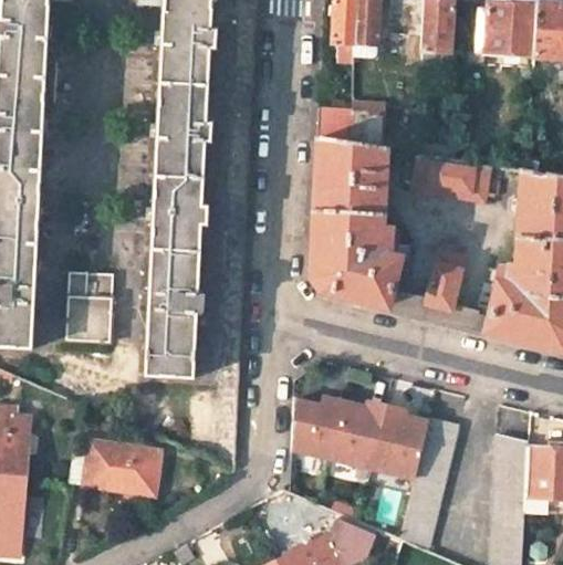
[(0,0),(0,346),(32,348),(34,300),(23,300),(24,286),(35,288),(49,0),(0,0)]
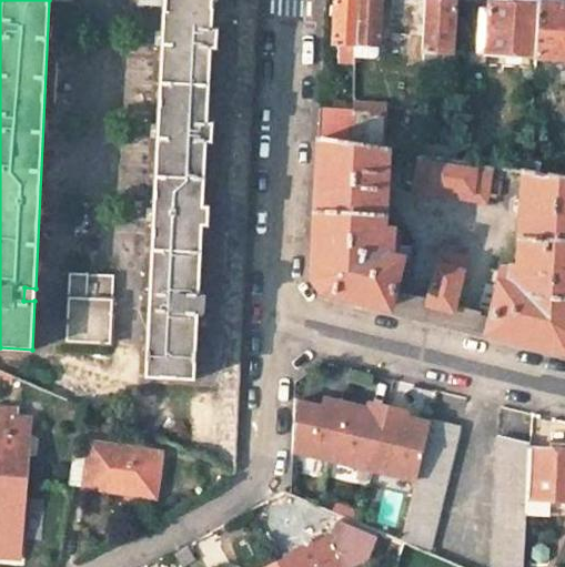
[(212,143),(213,124),(208,124),(211,49),(218,49),(218,30),(211,29),(212,0),(165,0),(152,293),(159,294),(159,304),(151,304),(148,376),(194,378),(199,313),(204,313),(205,295),(200,294),(202,226),(209,226),(210,208),(203,208),(207,143),(212,143)]
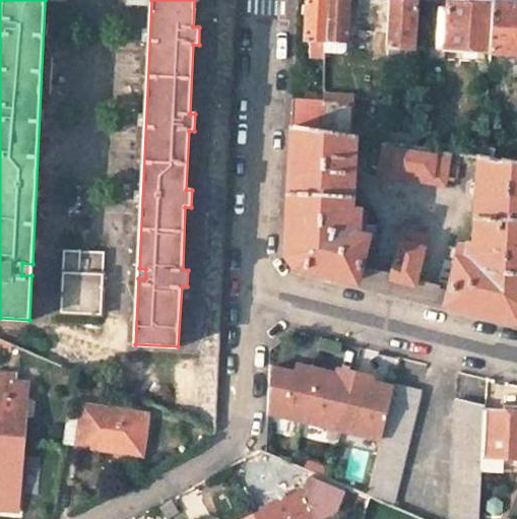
[(328,40),(330,0),(310,0),(308,39),(314,39),(313,56),(327,56),(328,52),(328,40)]
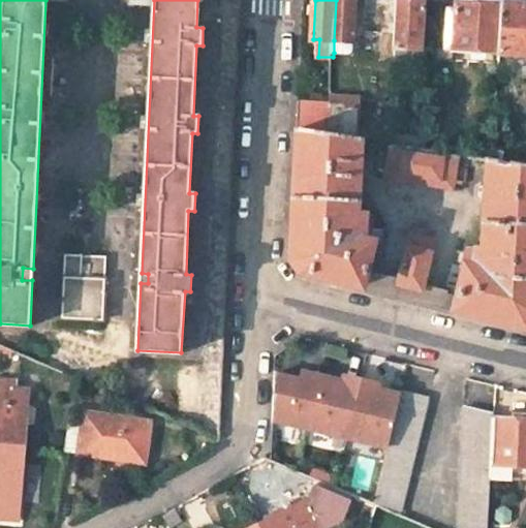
[(336,0),(334,40),(351,42),(354,0),(336,0)]
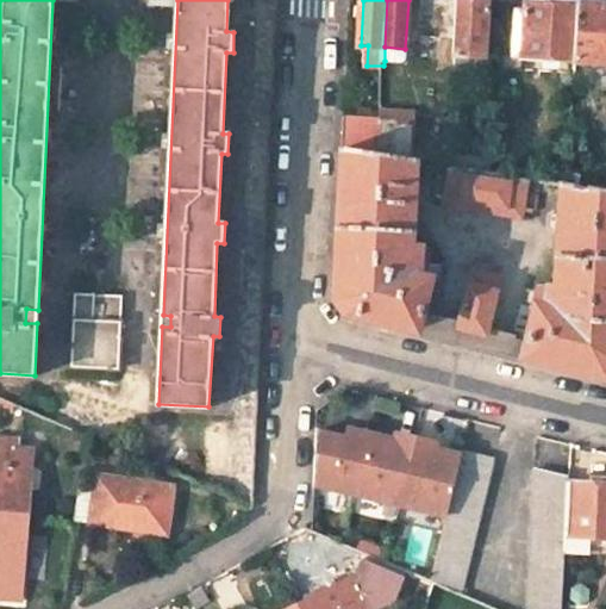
[(429,0),(428,32),(457,33),(458,0),(429,0)]
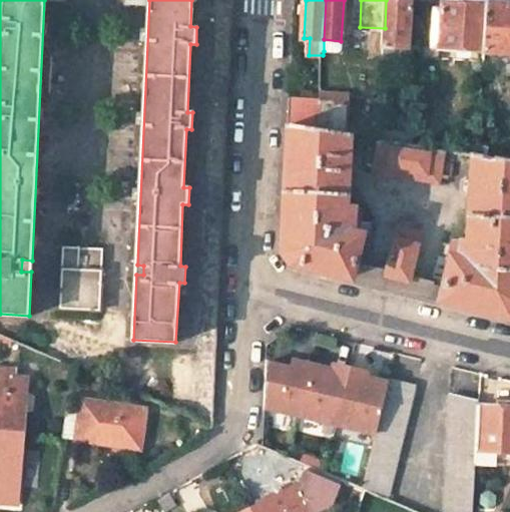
[(386,0),(385,28),(383,61),(408,62),(412,0),(386,0)]
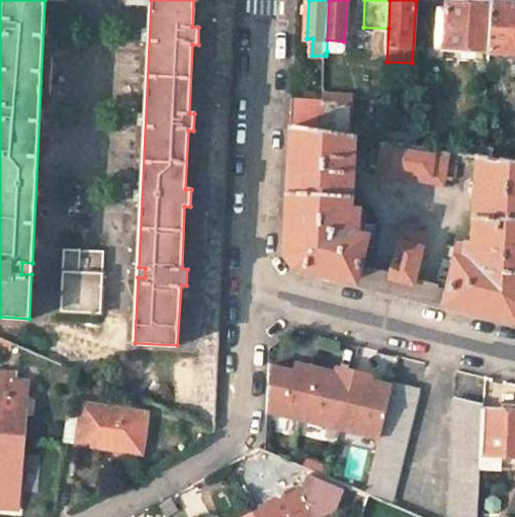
[(445,49),(489,51),(492,2),(468,1),(447,0),(445,49)]
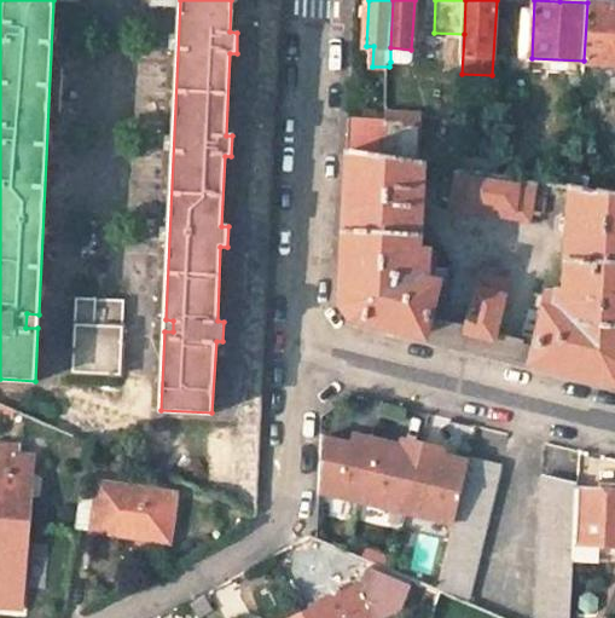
[(614,4),(587,3),(584,61),(582,63),(614,64),(614,4)]
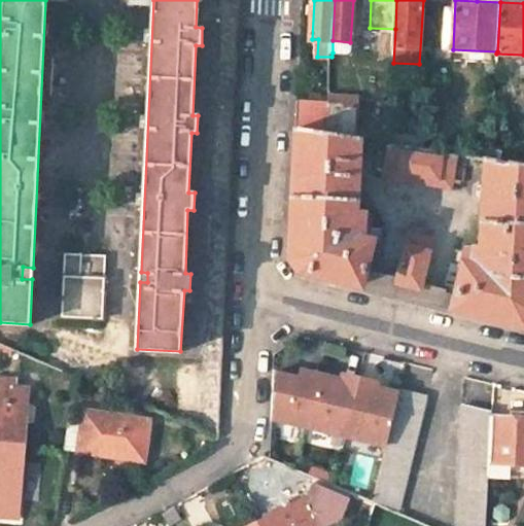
[(350,42),(333,40),(333,53),(350,55),(350,42)]
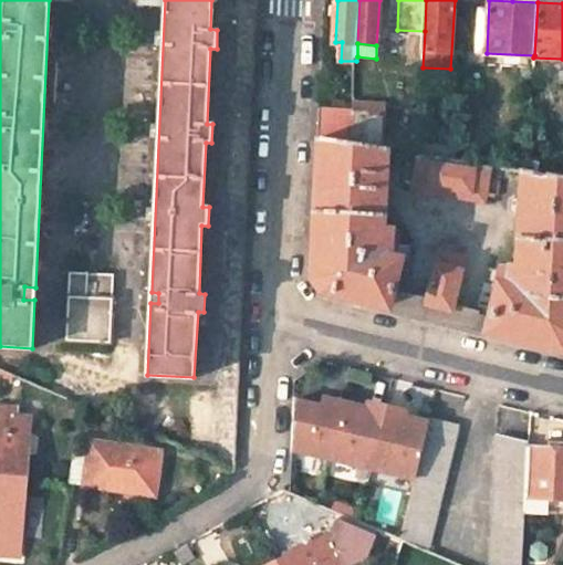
[(352,142),(353,124),(354,105),(322,103),(321,137),(352,142)]
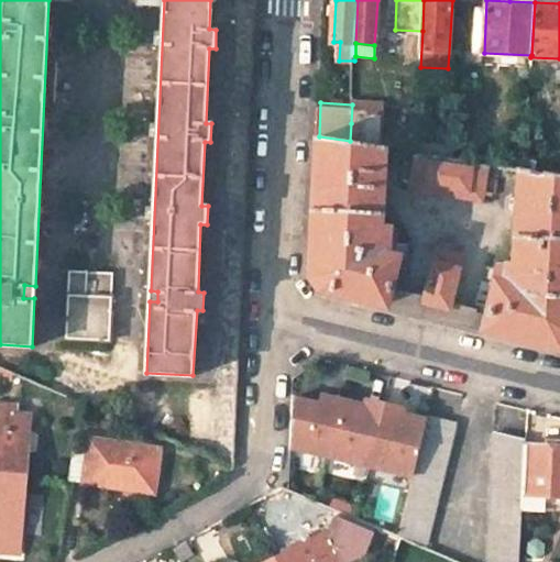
[(365,105),(352,105),(351,123),(350,141),(381,145),(382,129),(364,125),(365,105)]
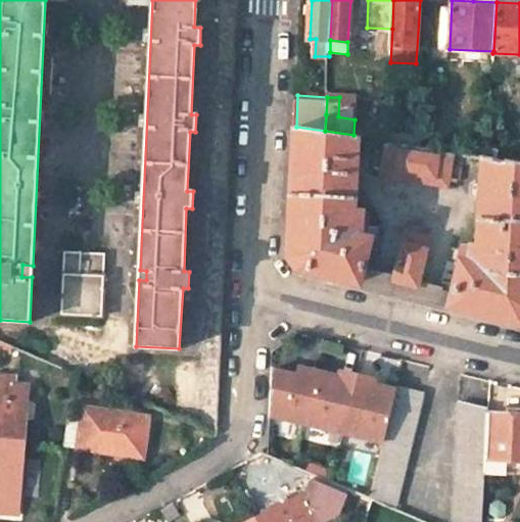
[(325,131),(296,127),(290,248),(306,268),(359,281),(362,268),(370,235),(360,233),(361,210),(351,209),(356,135),(353,135),(325,131)]
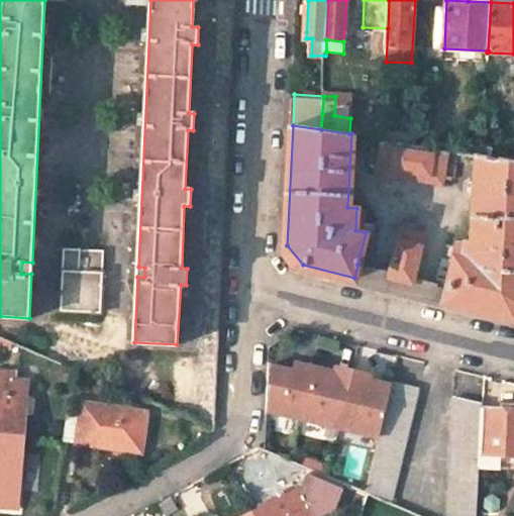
[(449,149),(387,139),(381,171),(443,181),(449,149)]
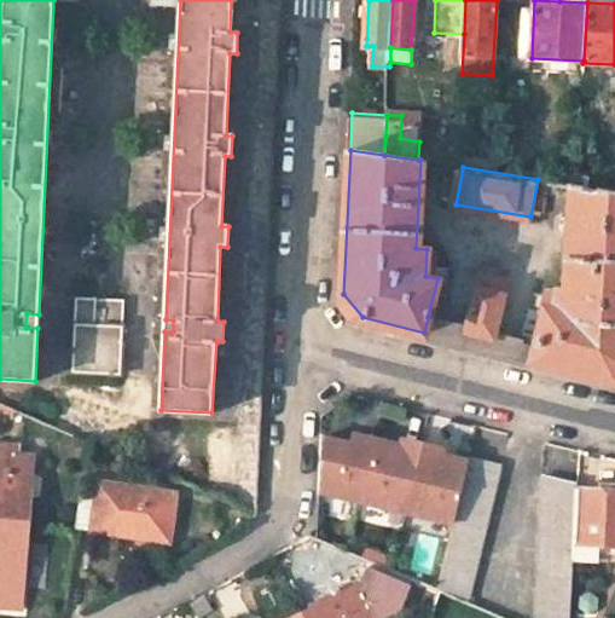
[(550,305),(539,345),(534,362),(614,381),(614,191),(575,185),(568,289),(561,288),(560,307),(550,305)]
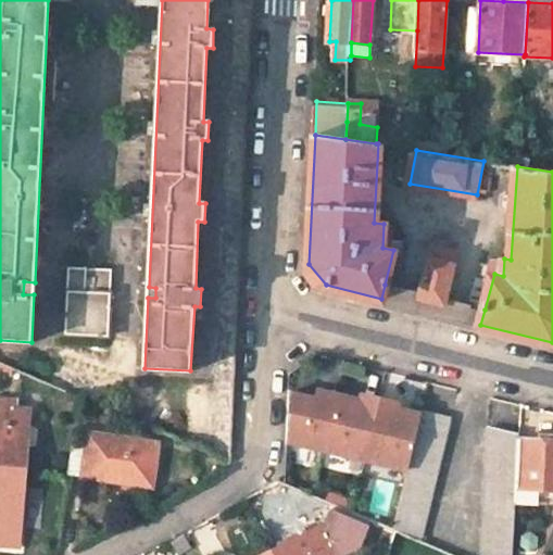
[(461,248),(437,241),(423,294),(447,300),(461,248)]
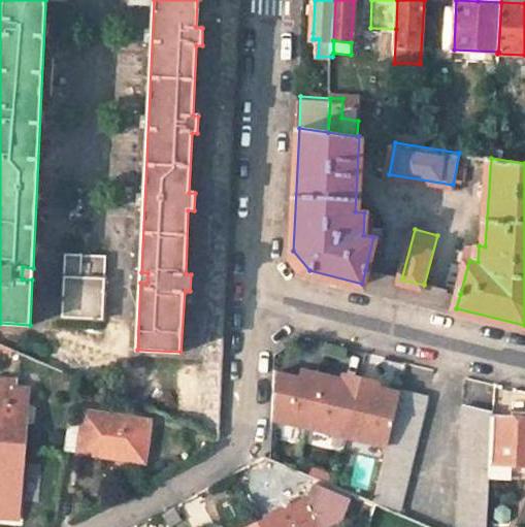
[(67,252),(64,316),(106,318),(109,255),(67,252)]
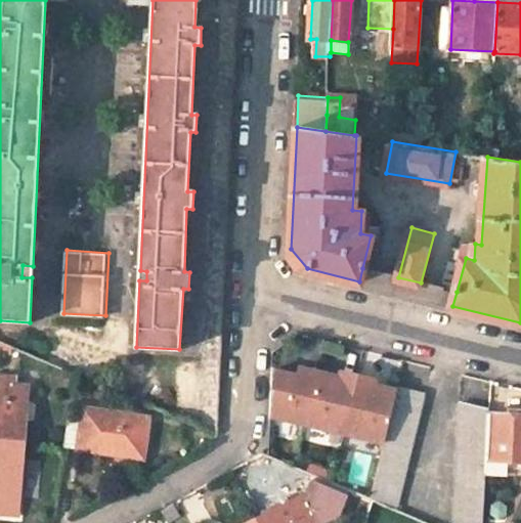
[(33,266),(23,265),(22,277),(32,277),(33,266)]
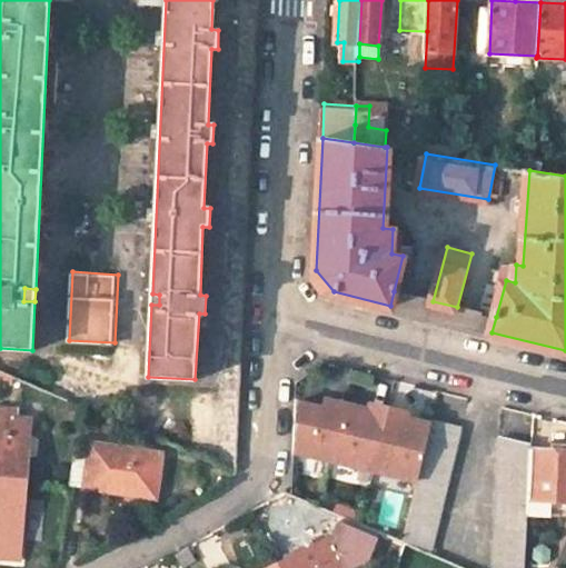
[(457,307),(433,301),(394,291),(390,306),(435,317),(492,332),(496,317),(457,307)]
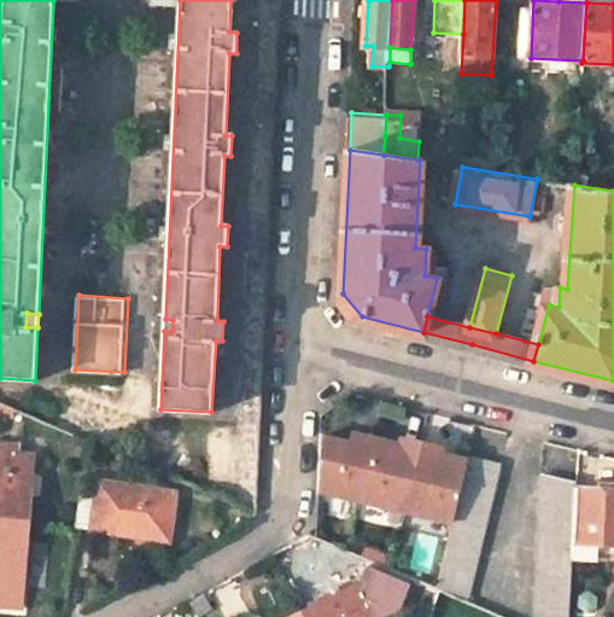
[(322,489),(363,499),(378,435),(356,430),(354,440),(325,432),(322,489)]
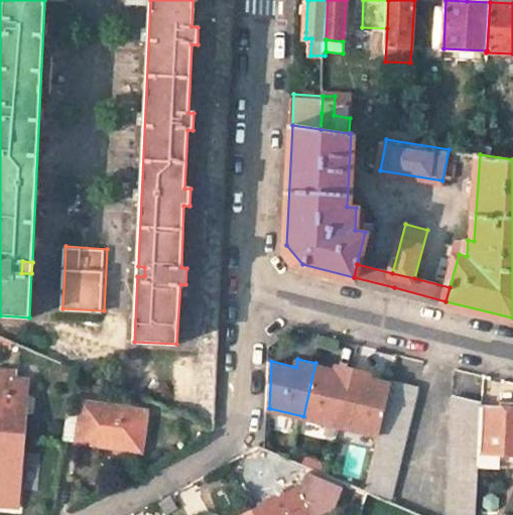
[(342,424),(356,367),(339,362),(337,368),(315,363),(303,416),(342,424)]
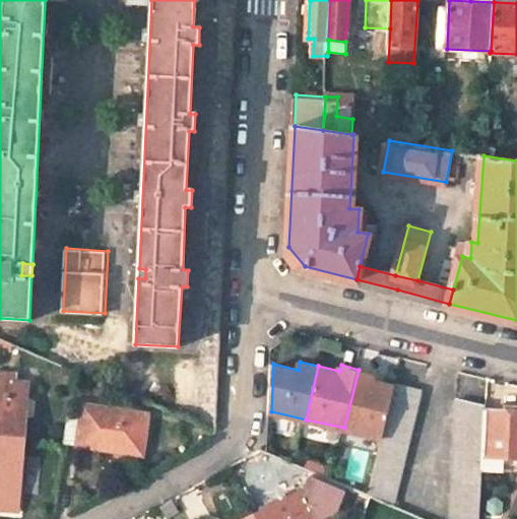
[(384,437),(397,386),(374,380),(376,374),(359,370),(344,428),(384,437)]
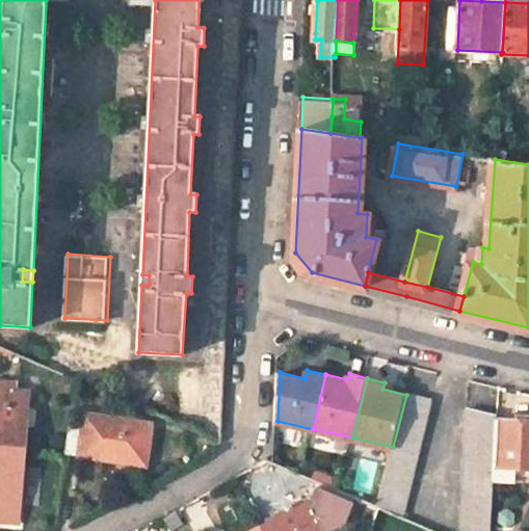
[(0,382),(0,447),(23,449),(28,393),(16,392),(17,385),(0,382)]
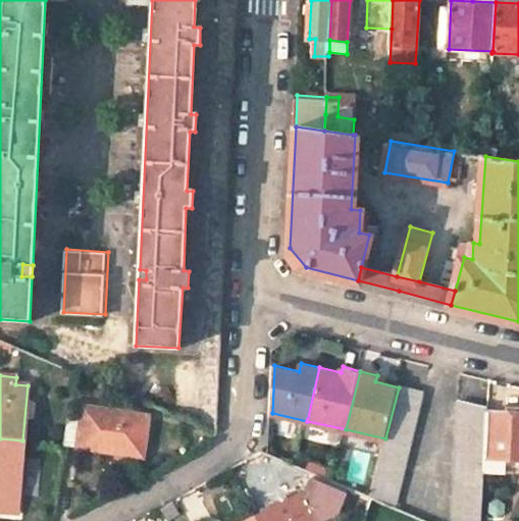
[(426,391),(400,384),(399,387),(385,438),(371,496),(397,507),(426,391)]
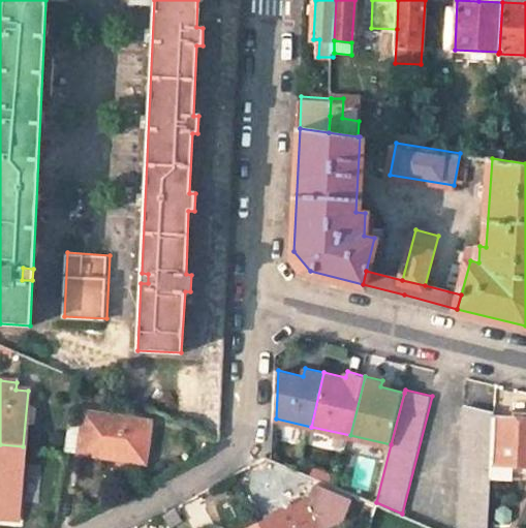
[(460,527),(492,527),(495,475),(495,462),(493,462),(496,415),(498,415),(498,411),(467,404),(460,527)]
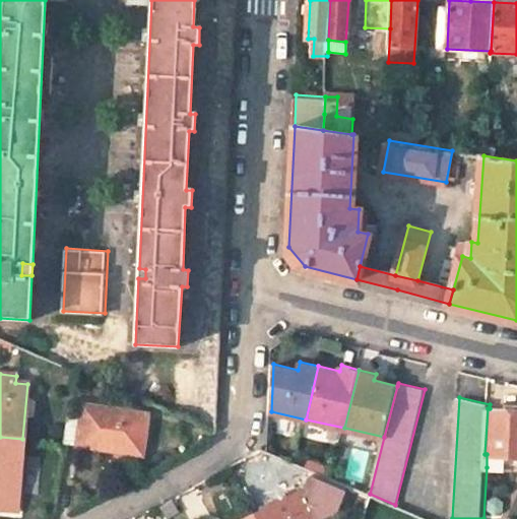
[(82,402),(81,414),(65,412),(61,443),(104,447),(105,442),(141,447),(147,411),(82,402)]
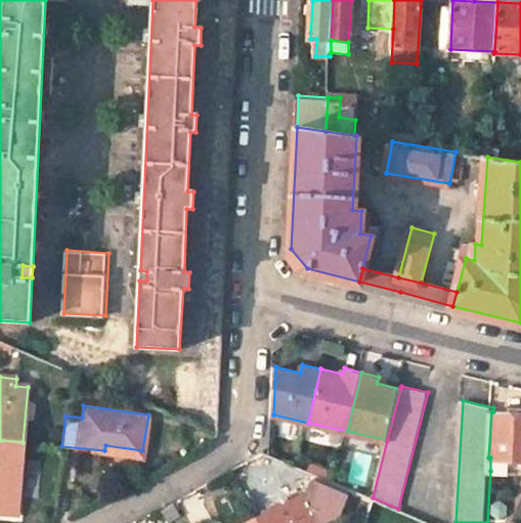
[(520,413),(493,411),(491,411),(488,458),(490,458),(509,459),(520,460),(520,413)]
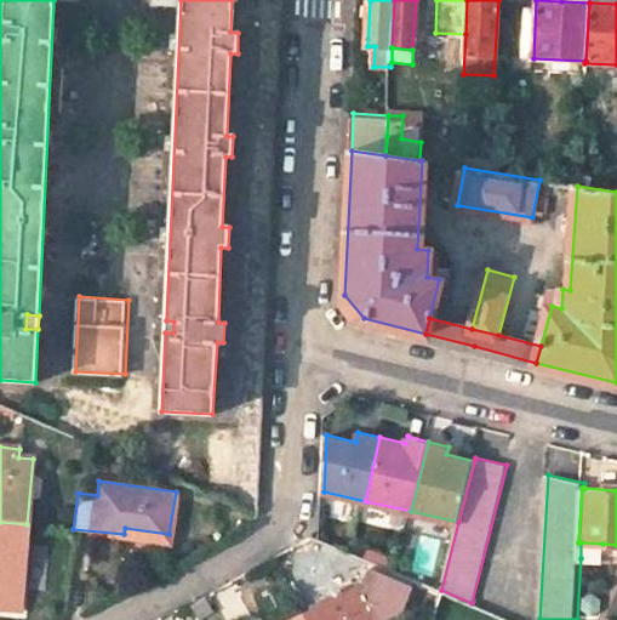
[(27,524),(0,522),(0,607),(20,609),(27,524)]
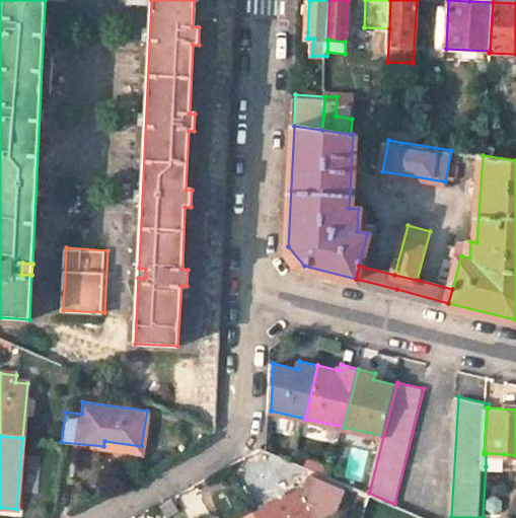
[(504,454),(486,453),(486,466),(503,467),(504,454)]
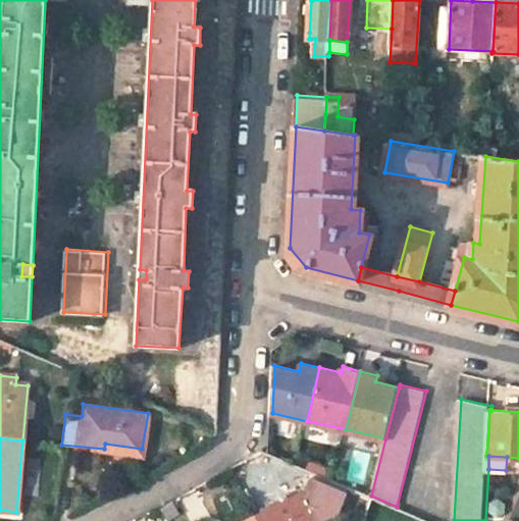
[(310,488),(257,516),(259,520),(321,520),(341,512),(348,493),(314,479),(310,488)]
